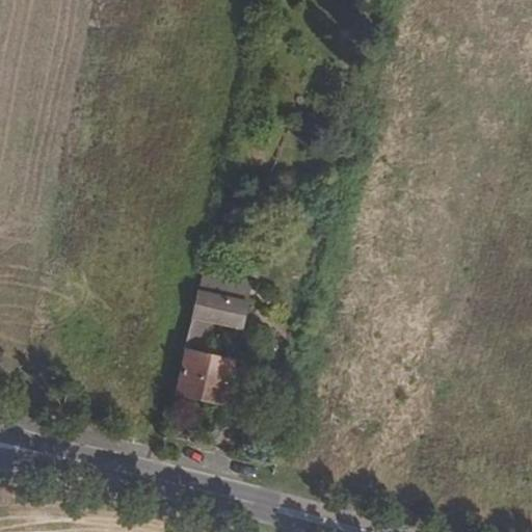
[(204,274),(200,292),(249,302),(254,284),(204,274)]
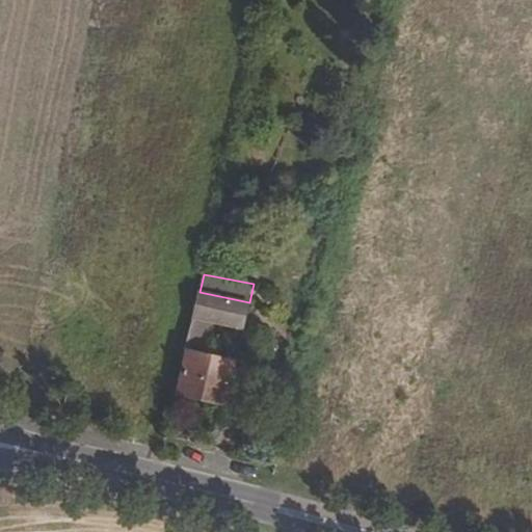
[(200,292),(193,316),(217,320),(243,325),(249,302),(200,292)]
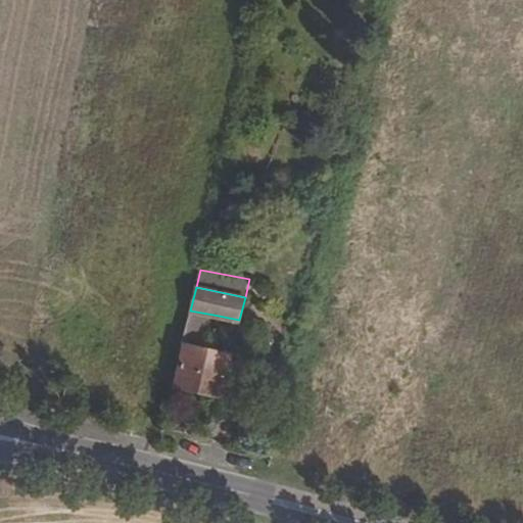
[(190,311),(182,343),(187,345),(206,349),(214,315),(190,311)]
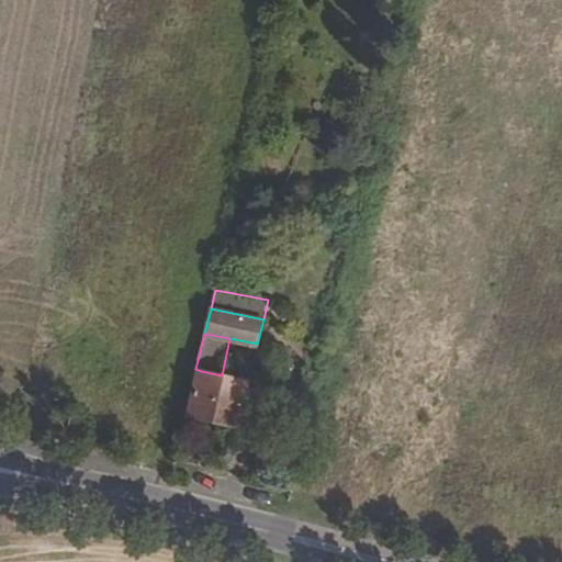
[(201,371),(191,417),(243,427),(254,381),(222,375),(201,371)]
